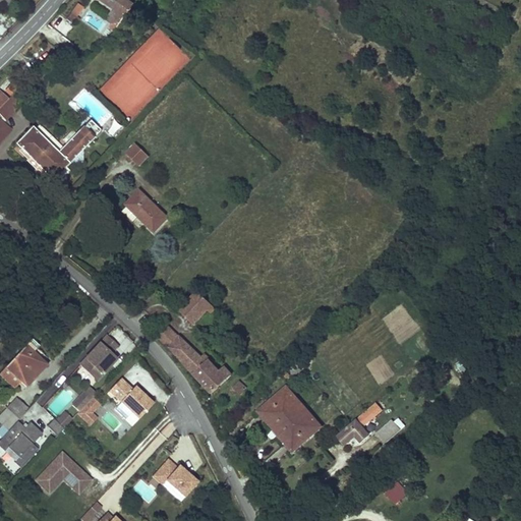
[(124,0),(99,0),(114,10),(107,20),(117,27),(132,5),(124,0)]
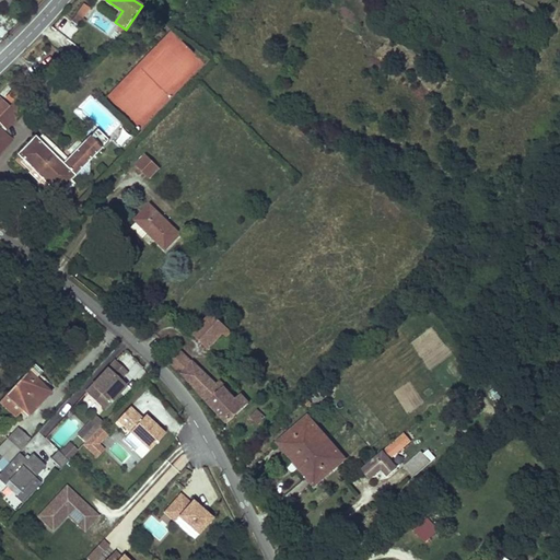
[(72,23),(77,26),(82,19),(78,15),(72,23)]
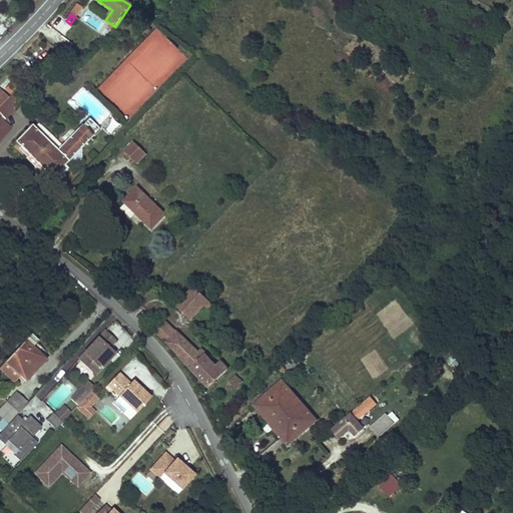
[(11,82),(5,89),(10,95),(18,88),(11,82)]
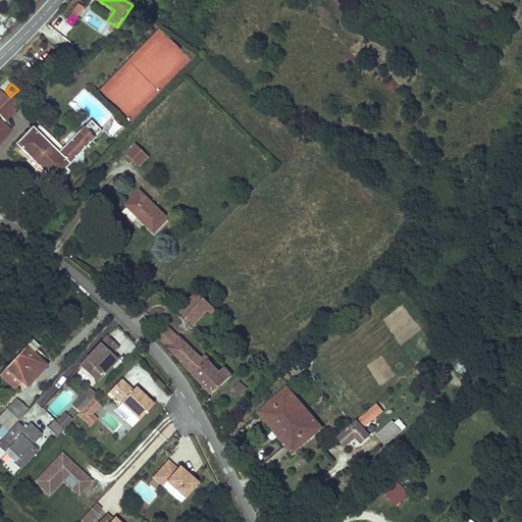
[(23,106),(12,95),(10,97),(7,100),(0,108),(0,114),(1,115),(0,116),(0,120),(4,124),(23,106)]
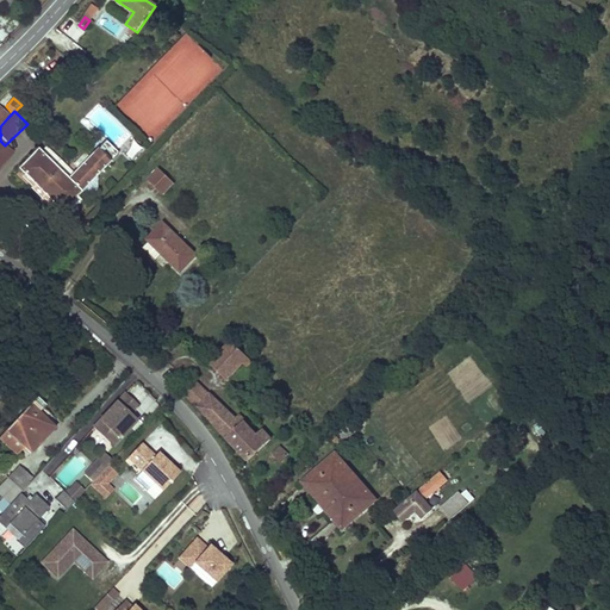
[(0,168),(13,154),(5,145),(0,141),(0,136),(1,135),(0,134),(0,168)]
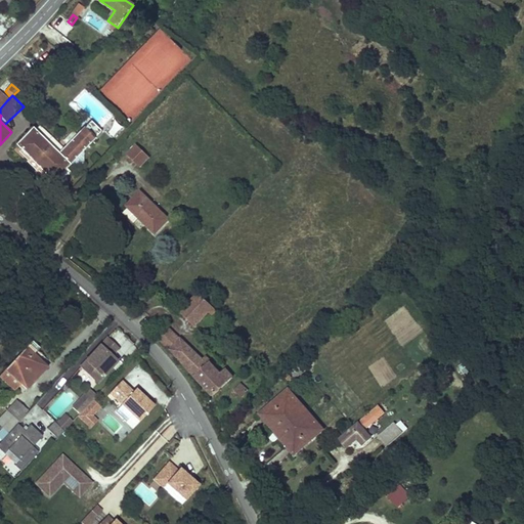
[(116,140),(123,128),(114,122),(105,134),(116,140)]
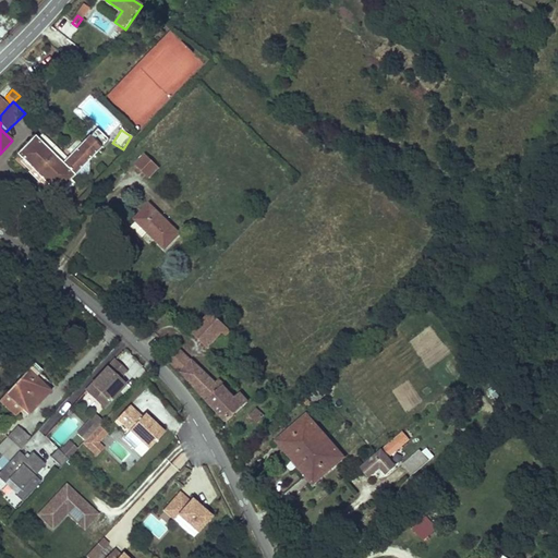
[(58,169),(31,143),(23,152),(15,159),(39,181),(53,194),(94,155),(101,147),(91,136),(83,144),(58,169)]
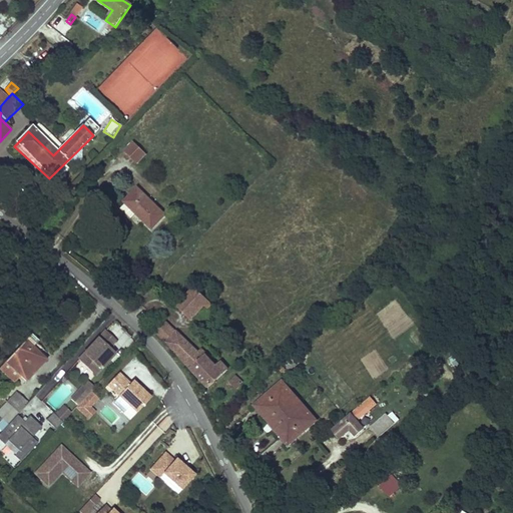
[(132,146),(122,156),(134,167),(143,157),(132,146)]
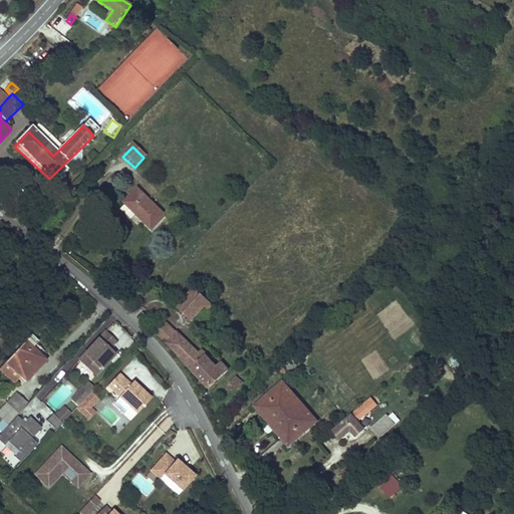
[(136,192),(123,206),(124,207),(136,218),(151,232),(164,218),(136,192)]
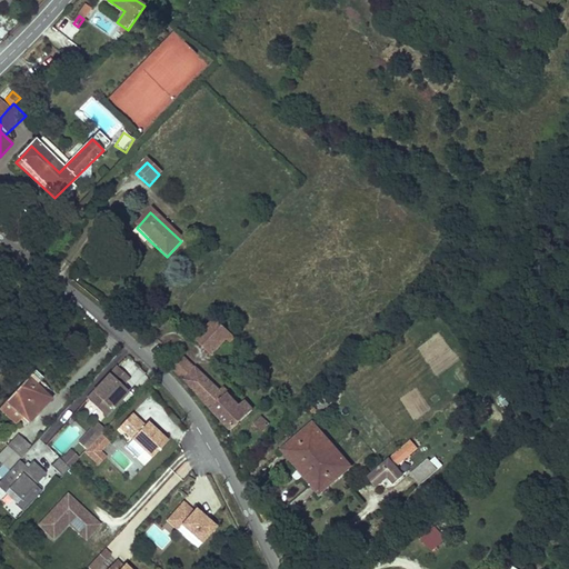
[(150,241),(138,229),(132,235),(145,247),(150,241)]
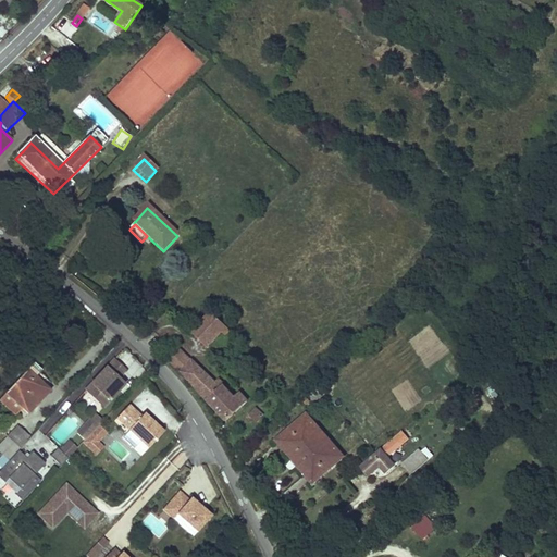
[(209,314),(190,333),(206,347),(220,333),(223,336),(227,331),(209,314)]
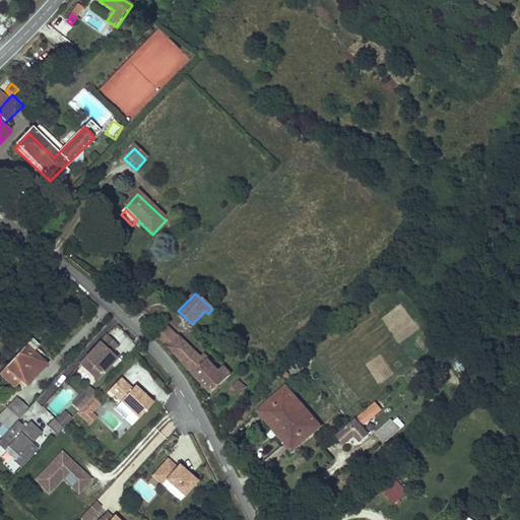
[(167,326),(156,336),(193,373),(192,374),(211,393),(230,375),(223,368),(218,372),(207,360),(209,359),(204,353),(201,356),(167,326)]
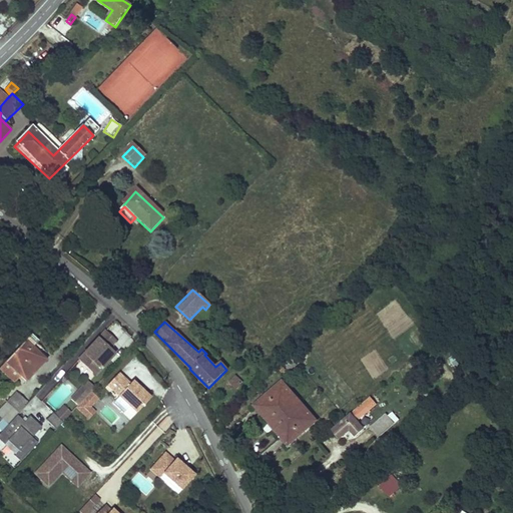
[(116,341),(105,330),(80,358),(87,365),(92,359),(101,368),(114,354),(111,351),(112,350),(109,348),(116,341)]
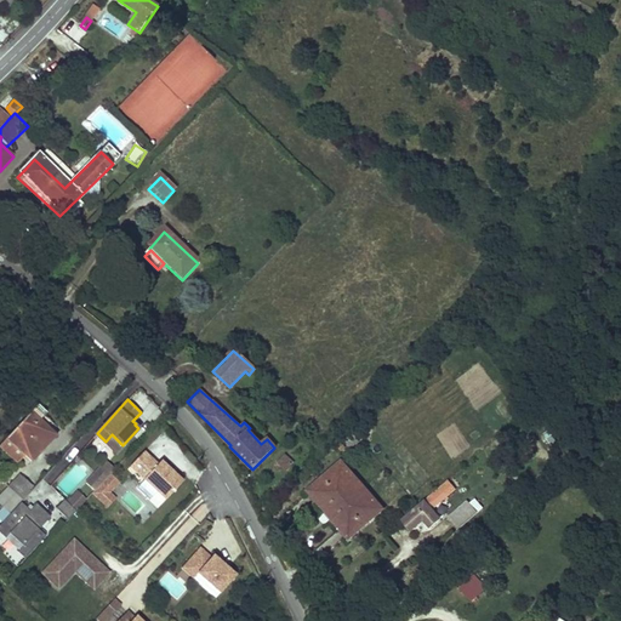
[(7,436),(34,461),(57,434),(30,410),(7,436)]
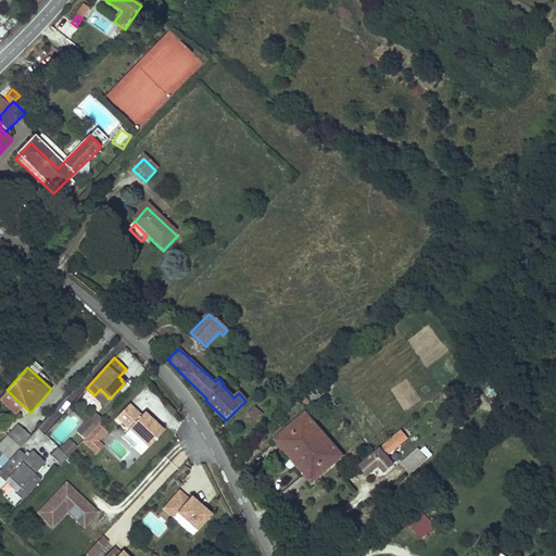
[(326,381),(312,393),(317,399),(330,388),(326,381)]
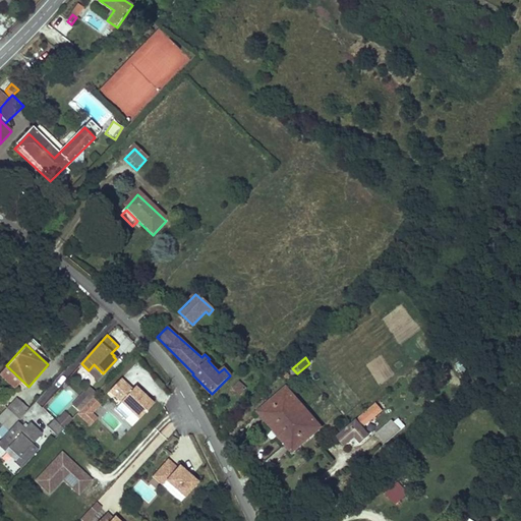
[(103,373),(94,364),(89,370),(98,379),(103,373)]
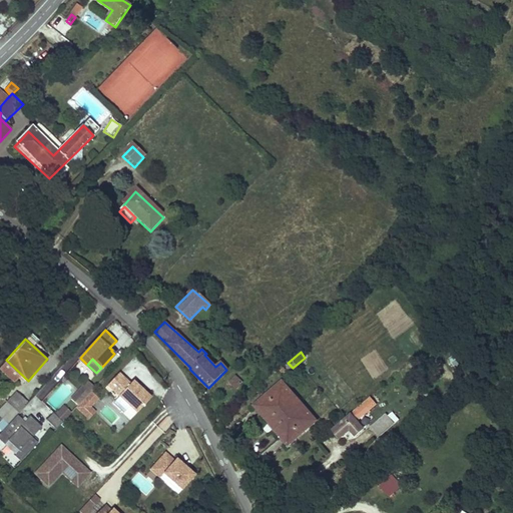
[(51,388),(60,378),(54,373),(45,383),(51,388)]
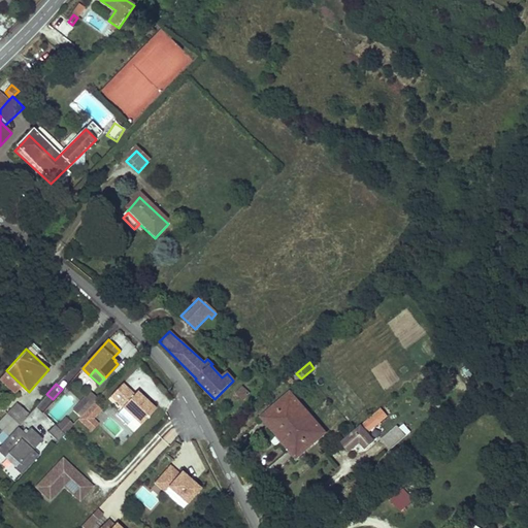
[(136,394),(124,384),(112,396),(143,424),(158,408),(150,401),(149,403),(145,401),(147,399),(138,391),(136,394)]
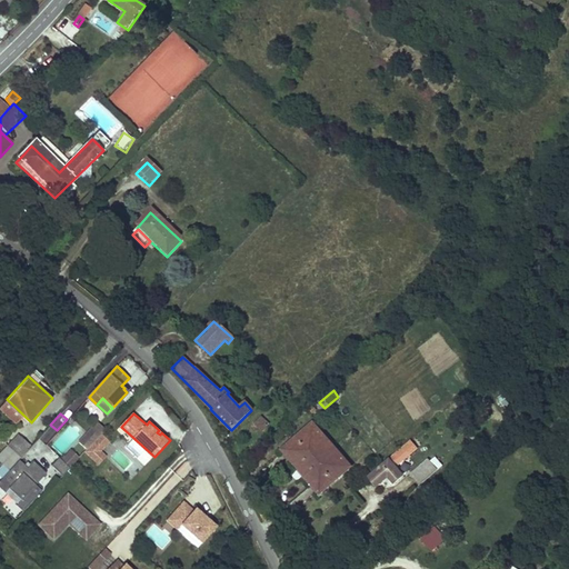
[(259,418),(253,426),(261,432),(267,426),(259,418)]
